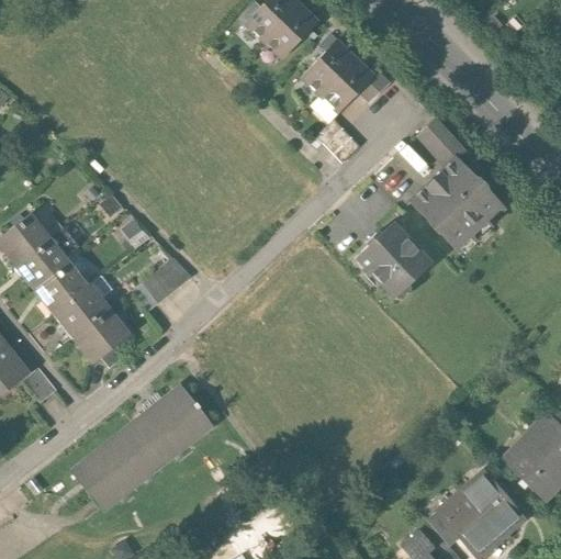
[(264,40),(298,3),(293,0),(262,0),(244,21),(264,40)]
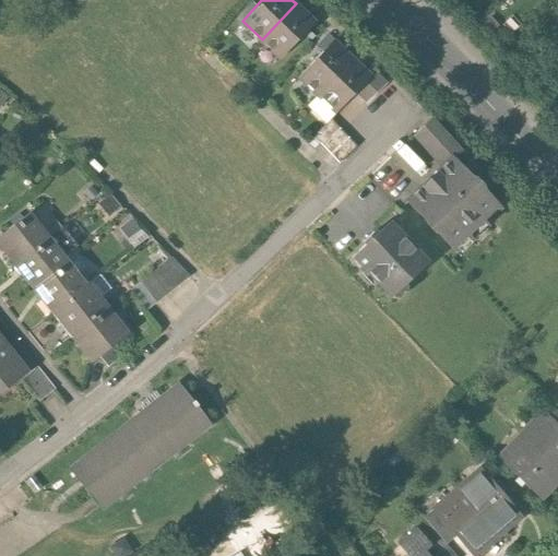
[(316,22),(296,3),(262,39),(283,58),(316,22)]
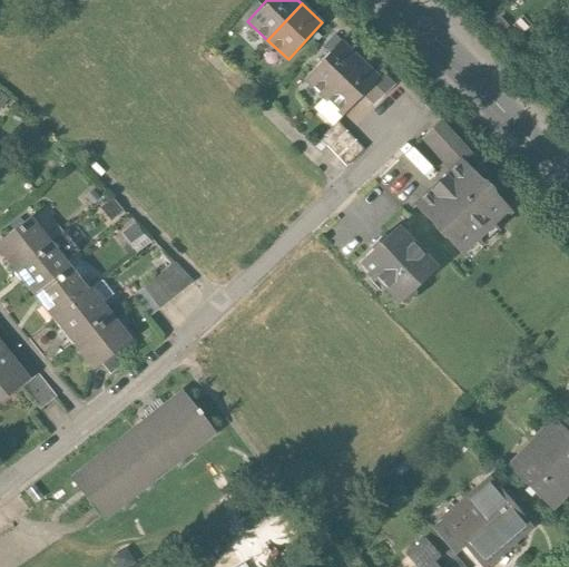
[(324,96),(360,59),(340,40),(305,79),(324,96)]
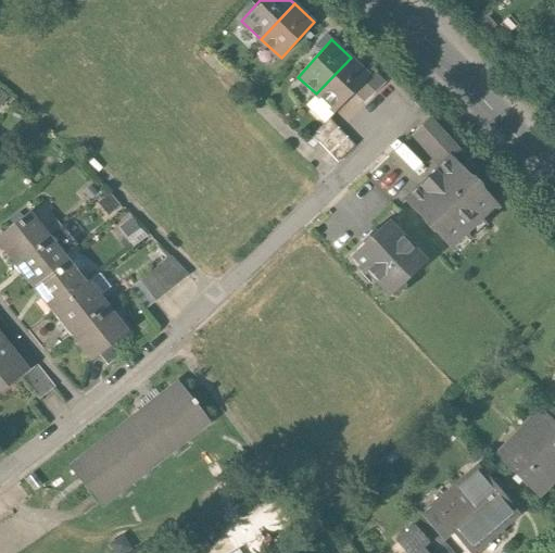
[(367,72),(351,58),(316,93),(336,112),(354,91),(366,102),(386,80),(371,67),(367,72)]
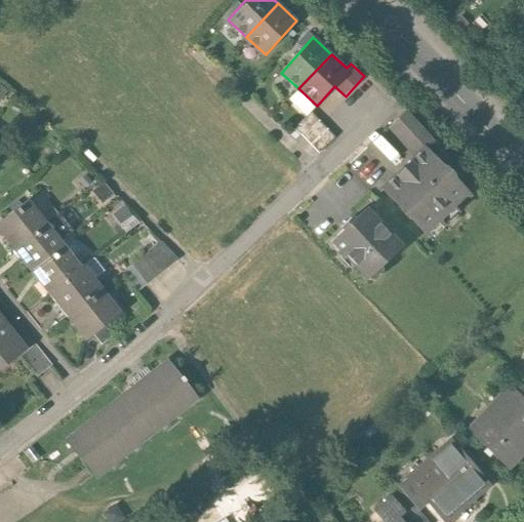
[(333,132),(311,110),(292,127),(315,151),(333,132)]
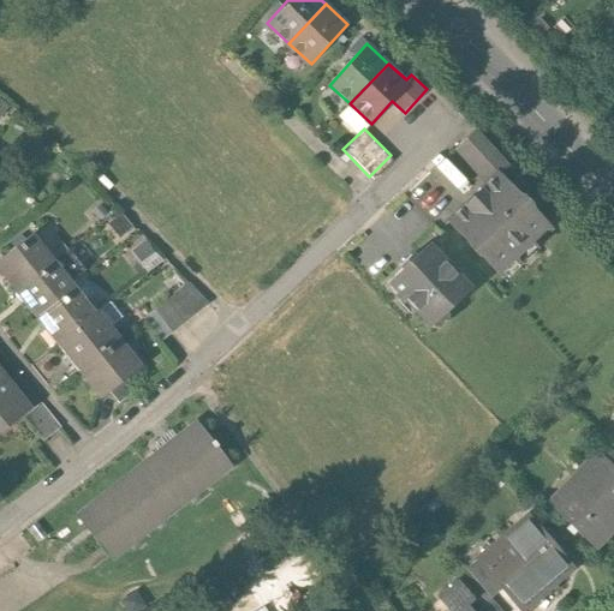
[(510,162),(486,138),(464,160),(484,181),(443,221),(498,276),(550,227),(498,173),(510,162)]
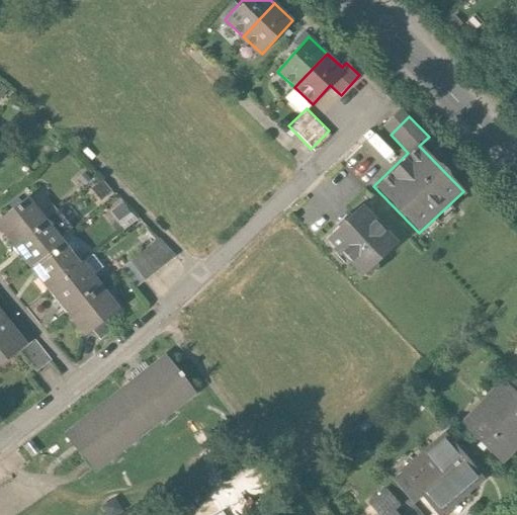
[(0,218),(0,225),(14,244),(47,219),(28,195),(0,218)]
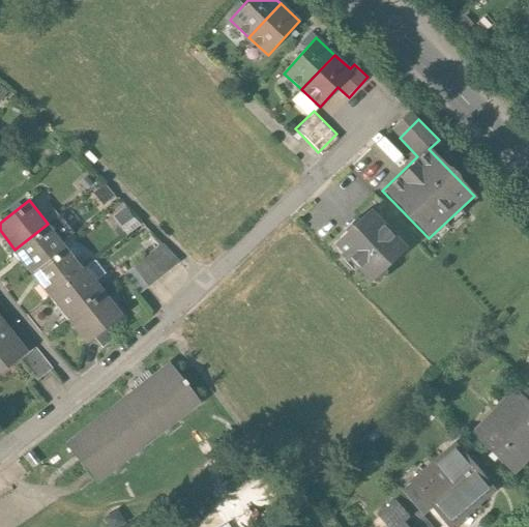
[(408,246),(369,208),(359,218),(355,215),(344,227),(347,229),(333,242),(370,277),(380,266),(384,270),(408,246)]
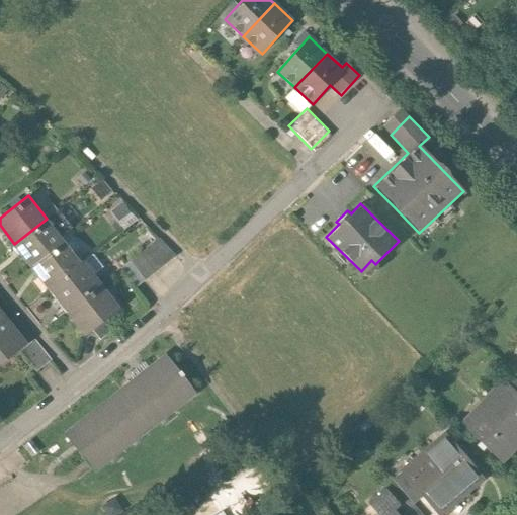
[(14,244),(31,266),(64,241),(47,219),(14,244)]
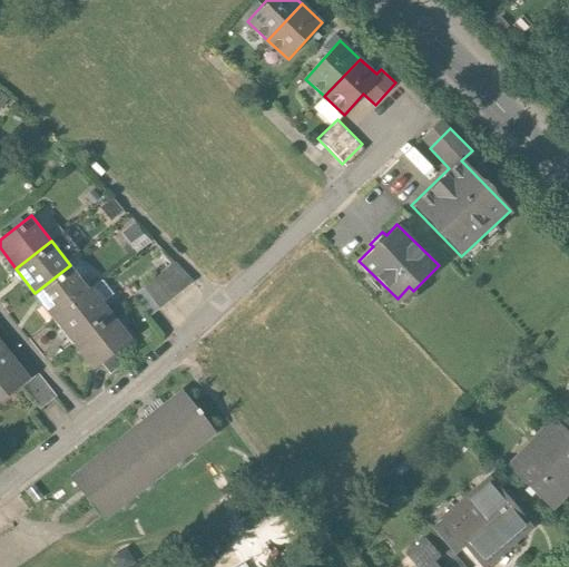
[(131,295),(150,319),(194,282),(175,258),(131,295)]
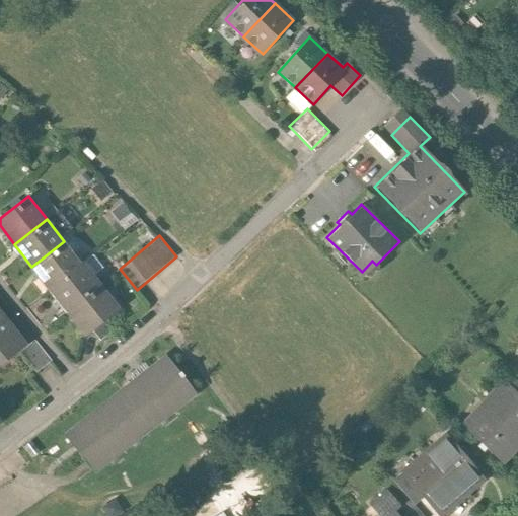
[(31,267),(50,290),(81,265),(64,241),(31,267)]
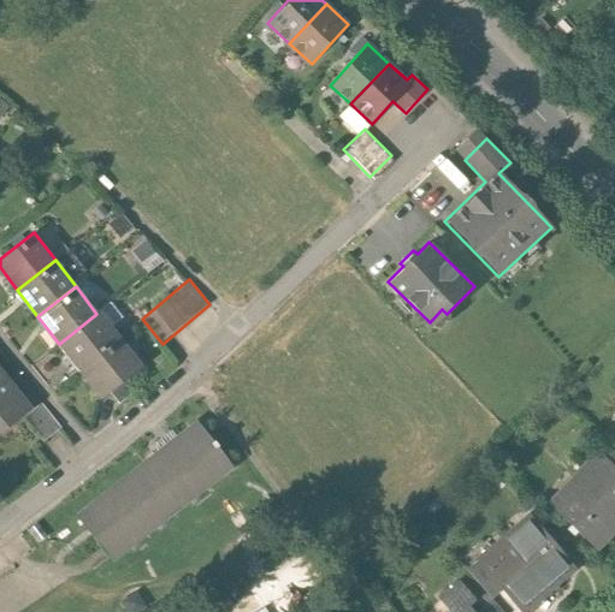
[(59,344),(80,372),(118,340),(96,314),(59,344)]
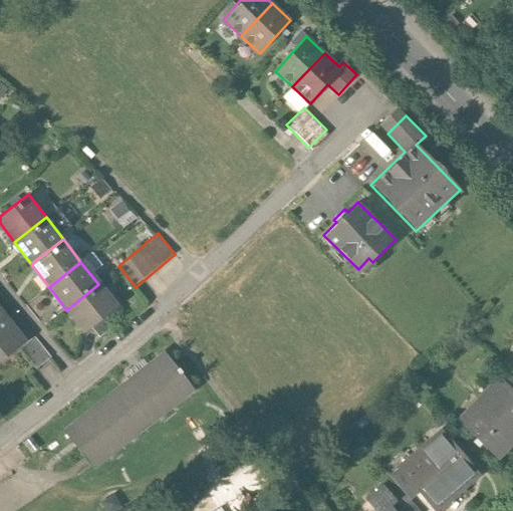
[(115,306),(98,284),(66,310),(84,332),(89,328),(109,311),(115,306)]
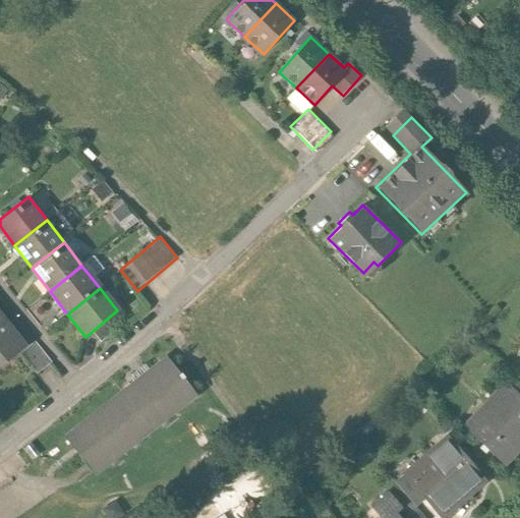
[(0,362),(17,348),(39,375),(54,361),(35,339),(23,349),(4,325),(7,323),(0,313),(0,362)]
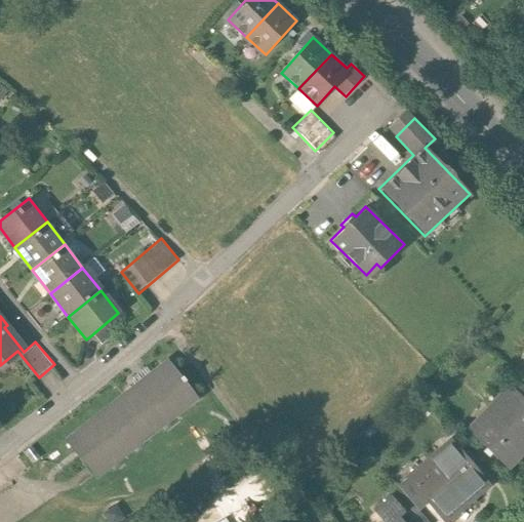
[(120,328),(112,318),(91,335),(98,345),(120,328)]
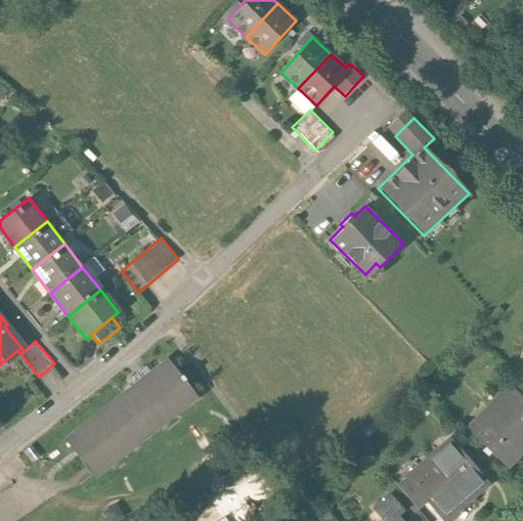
[(198,398),(167,359),(63,441),(94,480),(198,398)]
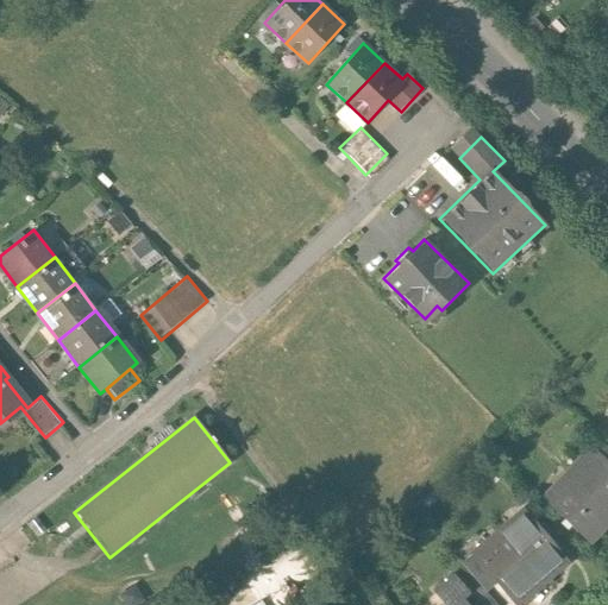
[(607,468),(589,452),(568,476),(607,512),(607,468)]
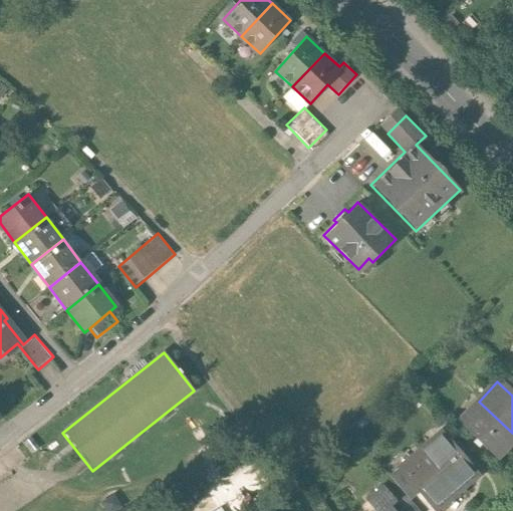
[(512,433),(479,402),(458,425),(498,462),(512,446),(512,433)]
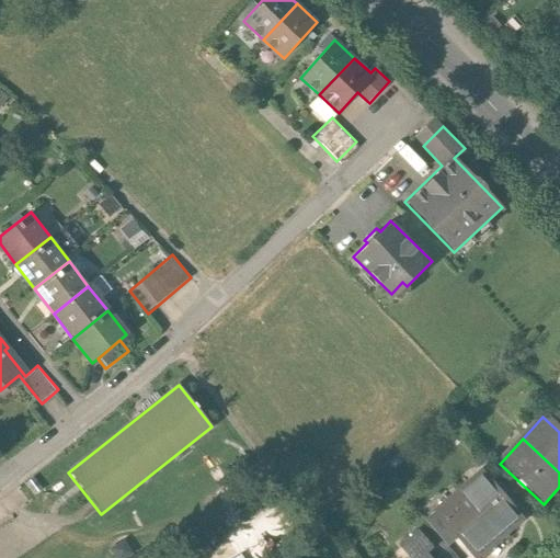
[(480,468),(424,517),(449,546),(453,543),(466,557),(481,557),(526,520),(480,468)]
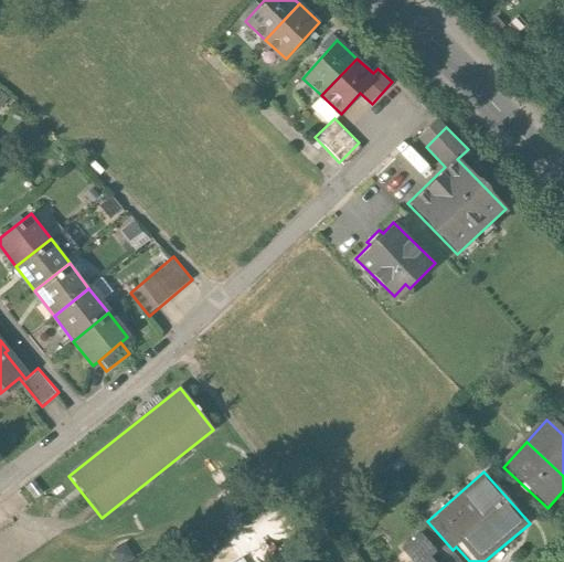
[(435,561),(434,559),(439,554),(423,534),(403,551),(413,561),(435,561)]
